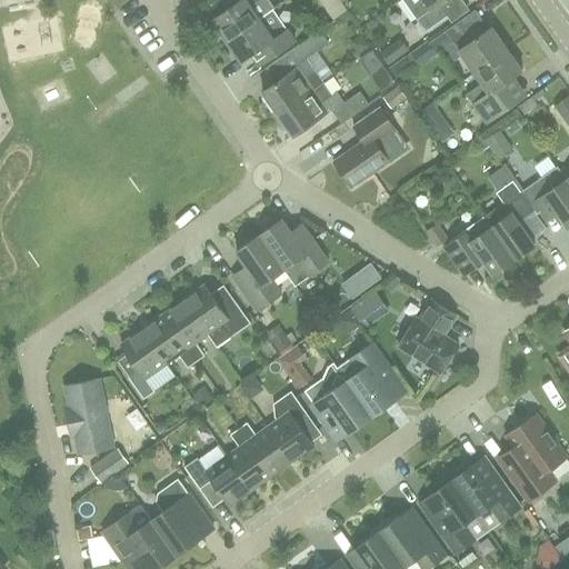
[(228,40),(275,8),(268,0),(236,0),(238,2),(213,20),(228,40)]
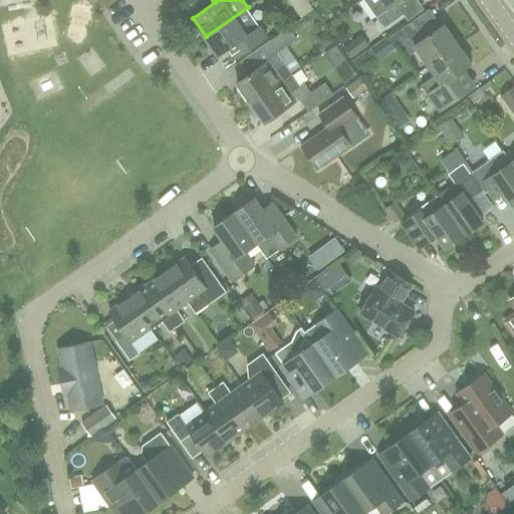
[(397,3),(401,0),(363,0),(384,28),(405,14),(397,3)]
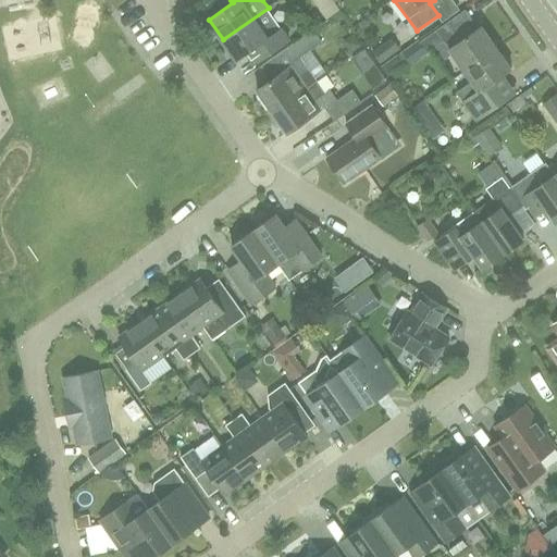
[(449,0),(443,4),(450,17),(465,9),(458,0),(449,0)]
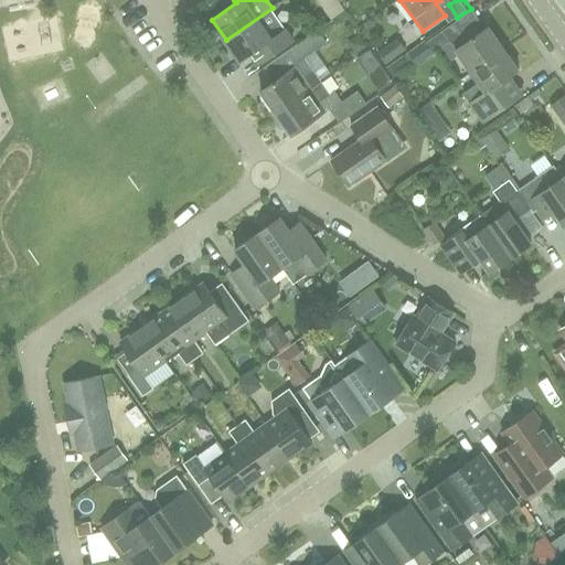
[(274,10),(273,8),(226,40),(241,61),(248,55),(257,66),(294,41),(273,11),(274,10)]
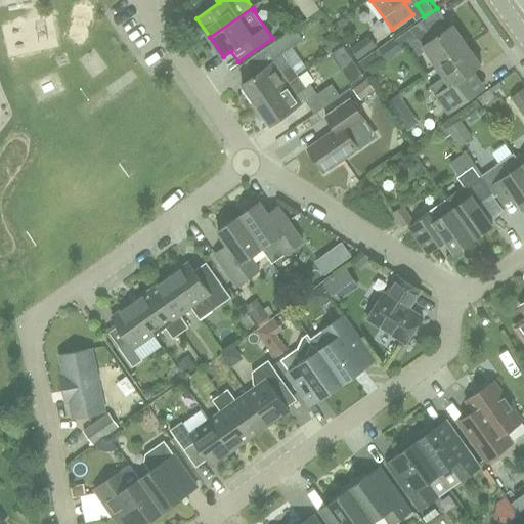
[(420,22),(395,39),(402,49),(418,38),(438,67),(468,46),(452,25),(440,34),(435,25),(426,31),(420,22)]
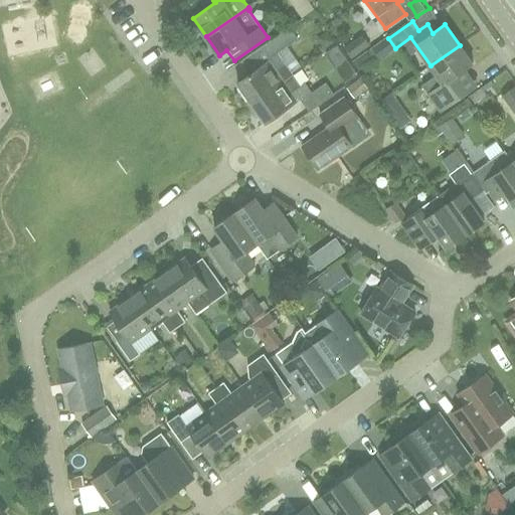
[(237,82),(251,103),(293,73),(286,62),(279,52),(298,38),(290,27),(264,45),(273,58),(237,82)]
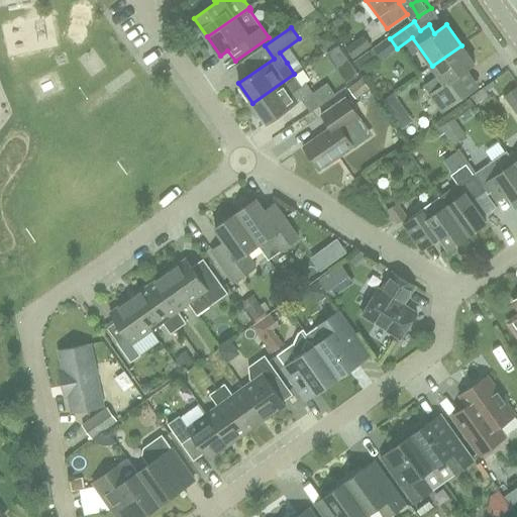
[(138,39),(143,50),(157,44),(151,33),(138,39)]
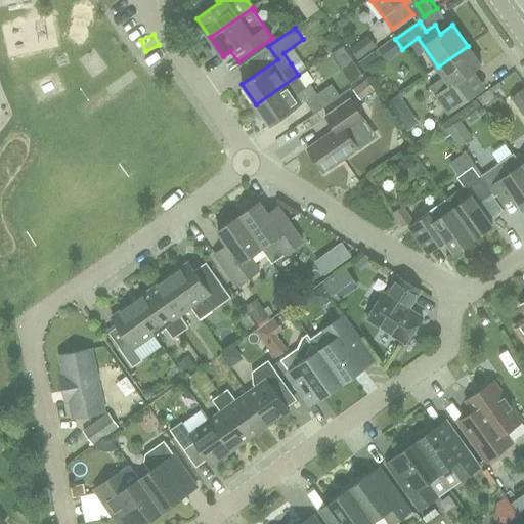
[(350,48),(358,60),(377,47),(368,36),(350,48)]
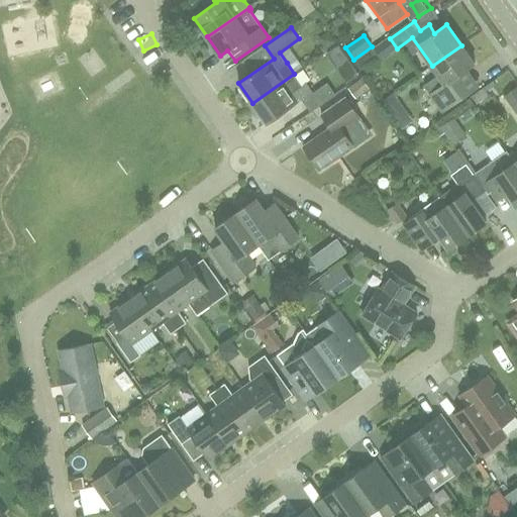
[(438,76),(424,86),(442,112),(466,95),(479,86),(468,69),(475,64),(461,45),(432,66),(438,76)]
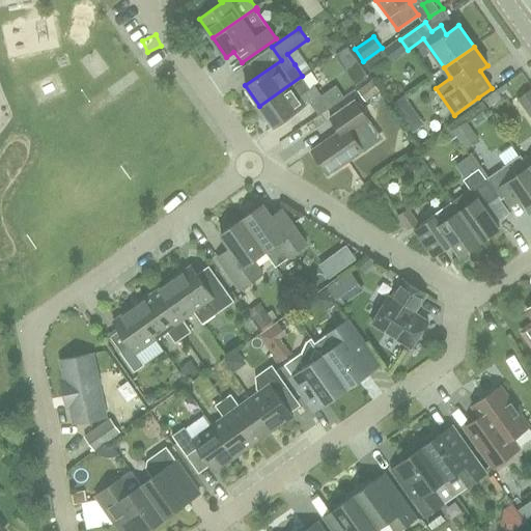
[(302,76),(259,106),(273,127),(310,102),(310,103),(318,115),(344,98),(336,85),(322,95),(315,85),(311,88),(302,76)]
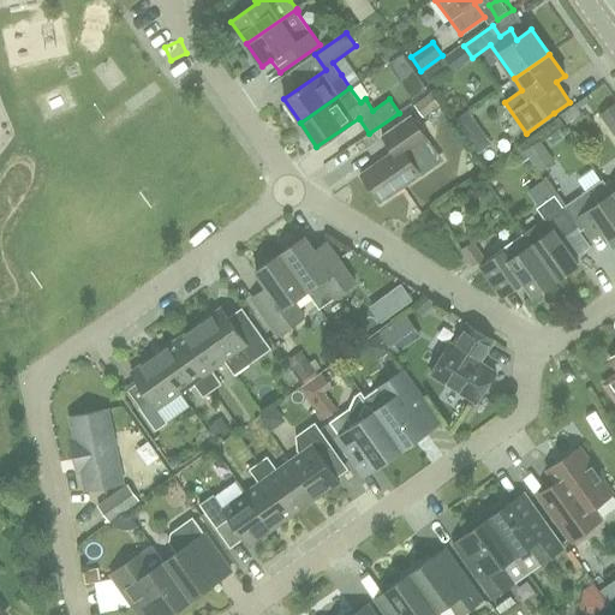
[(440,105),(431,93),(415,106),(423,117),(440,105)]
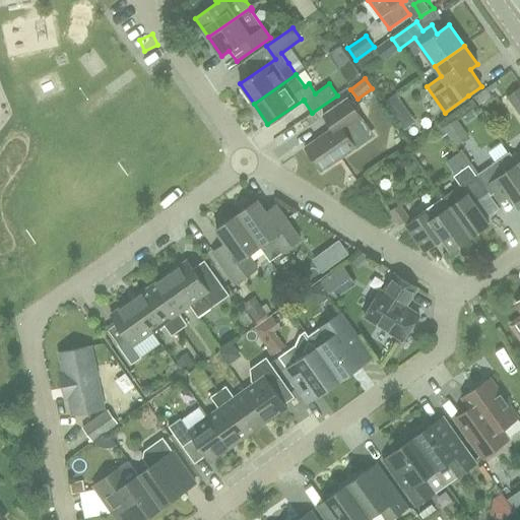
[(519,88),(508,98),(519,115),(519,88)]
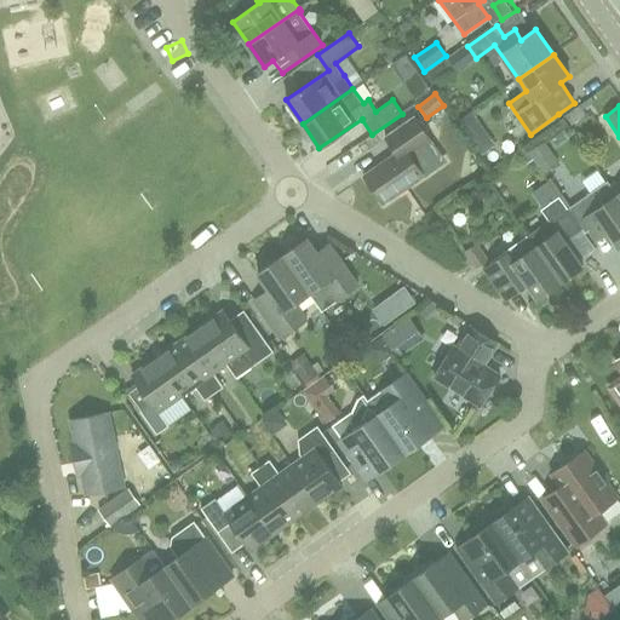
[(396,154),(365,176),(384,204),(424,176),(440,165),(426,145),(432,142),(414,116),(384,138),(396,154)]
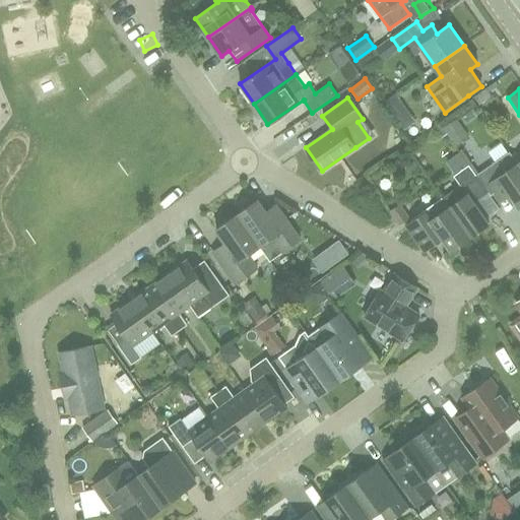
[(444,128),(458,148),(471,139),(457,120),(444,128)]
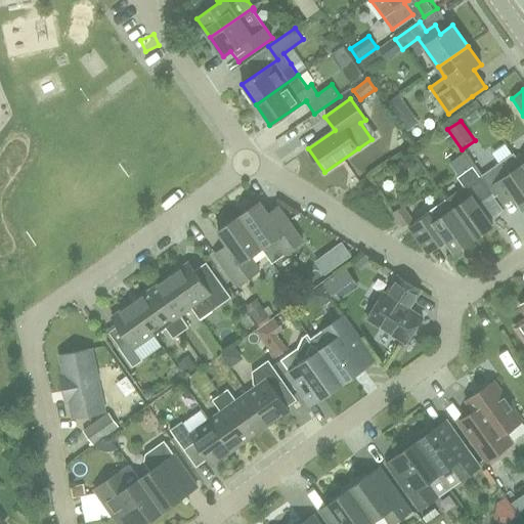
[(468,153),(455,161),(465,174),(477,166),(468,153)]
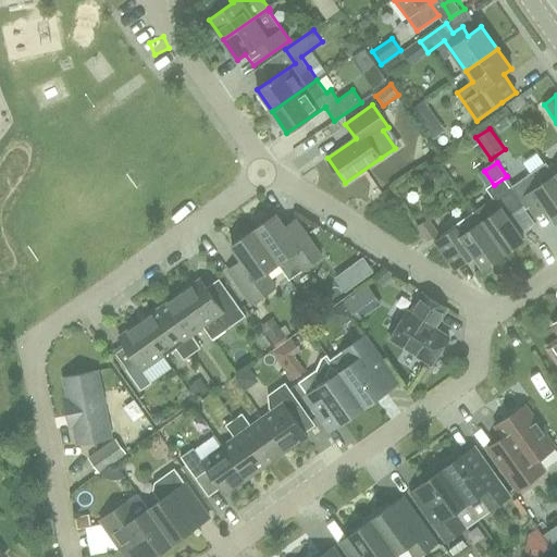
[(556,222),(556,221),(556,178),(554,175),(545,162),(531,173),(509,188),(522,206),(525,210),(528,208),(534,218),(547,209),(556,222)]
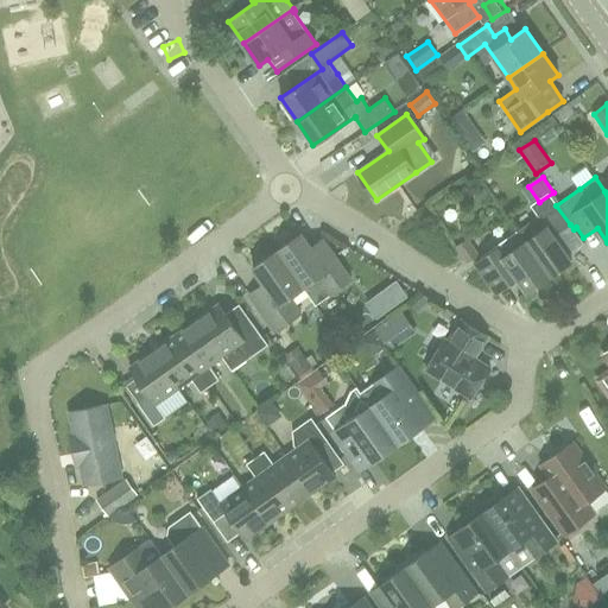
[(534,210),(539,217),(518,233),(549,277),(571,261),(553,236),(570,225),(556,206),(551,197),(534,210)]
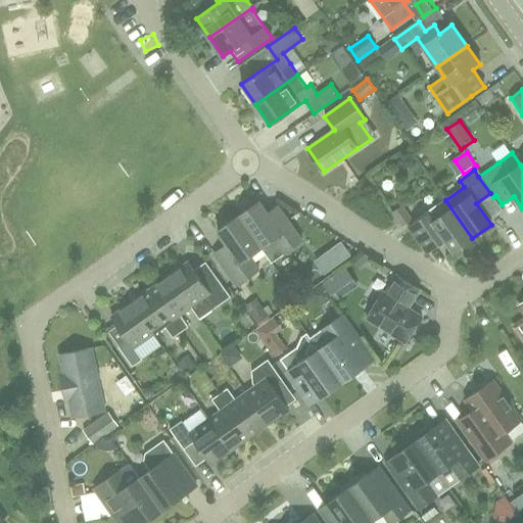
[(259,200),(238,216),(262,247),(272,262),(283,253),(302,240),(288,220),(277,204),(267,211),(259,200)]
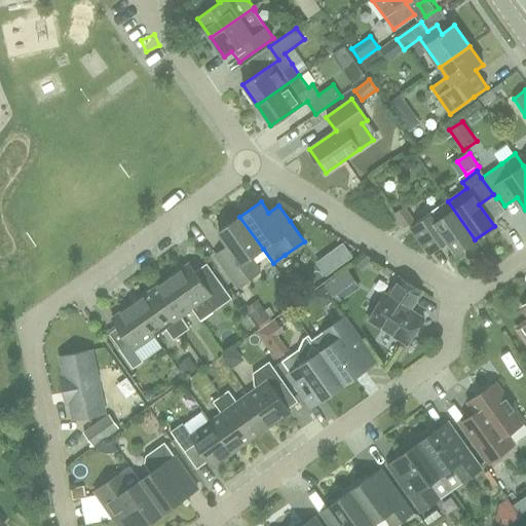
[(456,254),(475,239),(448,201),(421,221),(412,228),(429,254),(447,240),(456,254)]
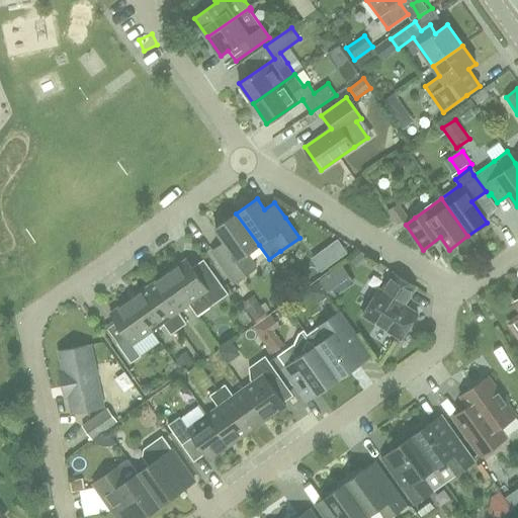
[(223,249),(214,255),(234,283),(256,267),(247,254),(259,245),(236,213),(216,229),(225,242),(223,243),(223,248),(223,249)]
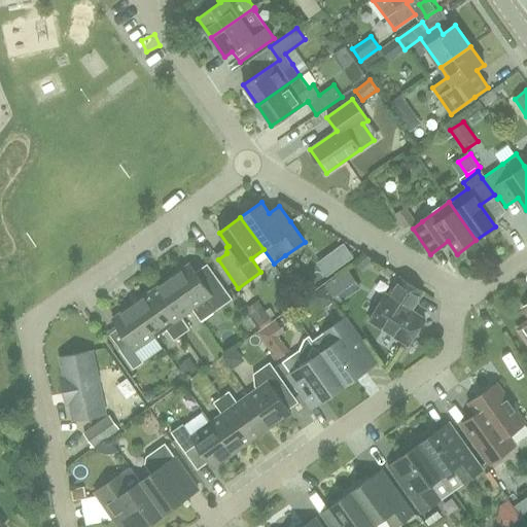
[(190,264),(170,278),(194,310),(192,310),(202,321),(233,299),(218,279),(207,287),(190,264)]
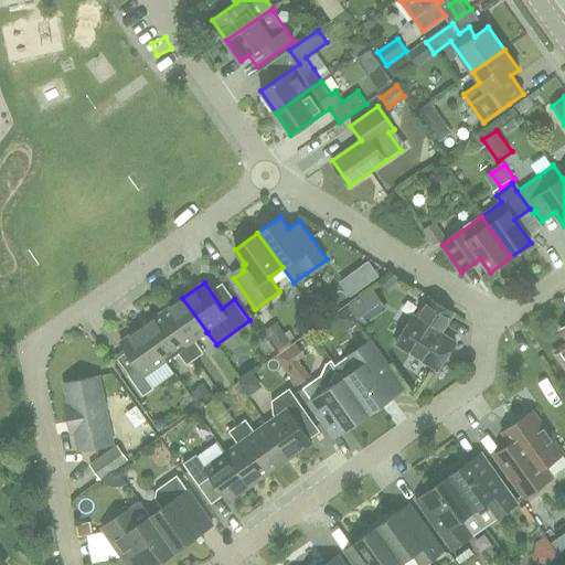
[(162,311),(196,359),(203,354),(194,341),(206,332),(208,332),(182,298),(162,311)]
